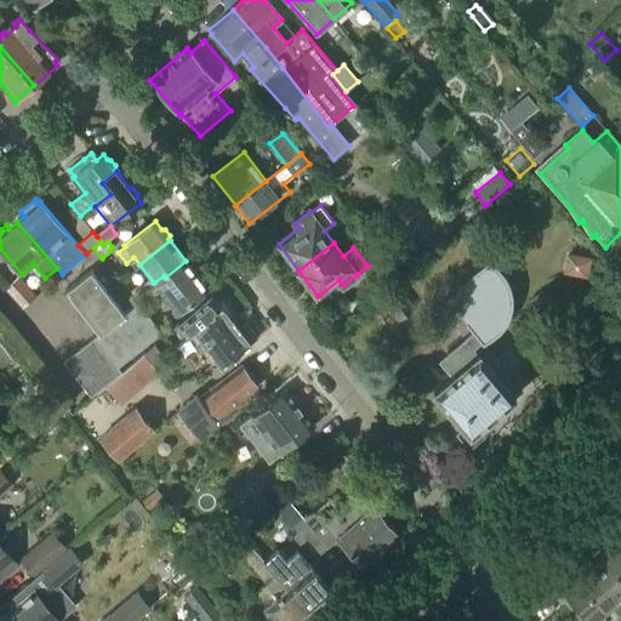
[(587,278),(591,257),(565,252),(562,273),(587,278)]
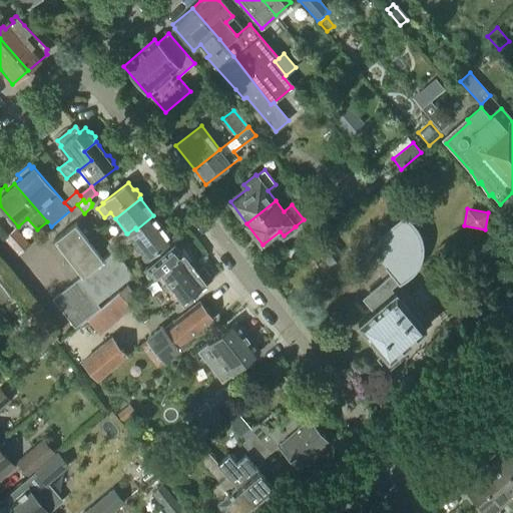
[(398,283),(399,284),(402,283),(405,281),(408,279),(411,277),(413,274),(416,271),(417,269),(419,266),(421,262),(422,259),(422,255),(423,251),(423,248),(423,244),(423,241),(422,237),(421,234),(419,231),(418,229),(416,225),(414,222),(411,220),(409,217),(405,214),(389,227),(386,268),(391,275),(363,299),(374,312),(359,325),(383,353),(377,358),(388,371),(401,360),(396,354),(426,328),(431,323),(420,310),(414,314),(396,293),(396,294),(392,289),(398,283)]
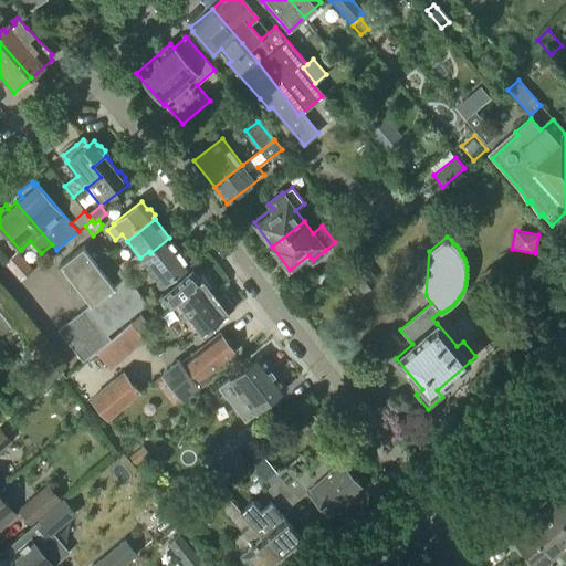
[(122,271),(127,278),(132,283),(148,269),(161,286),(190,264),(187,261),(187,257),(182,251),(179,251),(169,238),(150,253),(149,251),(140,258),(139,258),(122,271)]
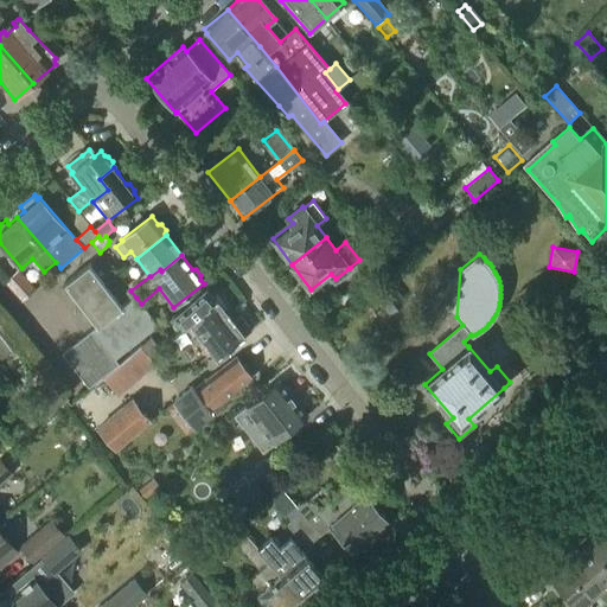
[(122,308),(89,266),(64,285),(97,327),(63,355),(89,388),(120,364),(115,358),(158,325),(141,304),(136,298),(122,308)]
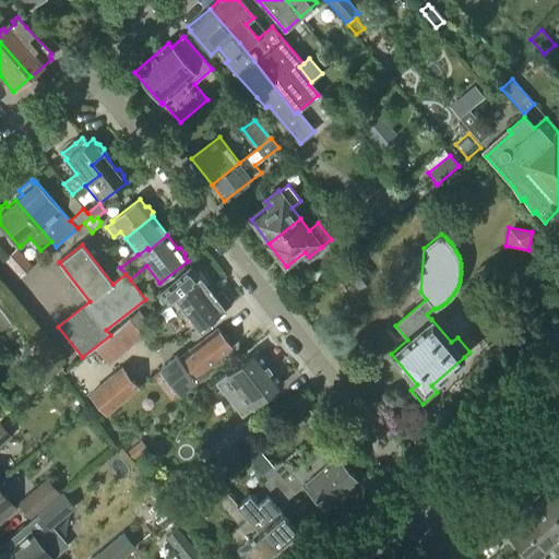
[(20,278),(33,266),(16,249),(3,261),(20,278)]
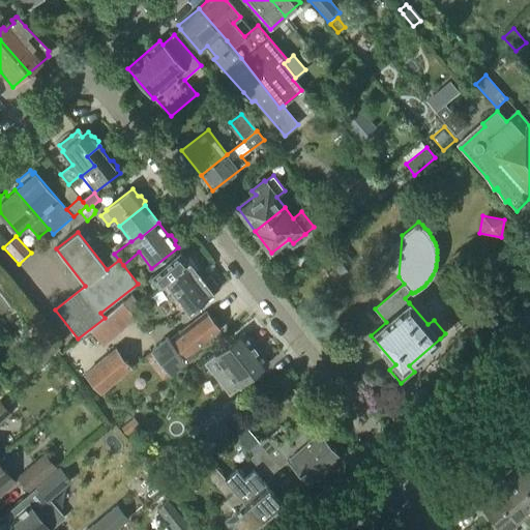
[(203,270),(195,260),(188,252),(185,254),(182,249),(176,255),(151,276),(160,288),(166,284),(165,283),(176,273),(187,288),(201,277),(199,274),(198,274),(203,270)]
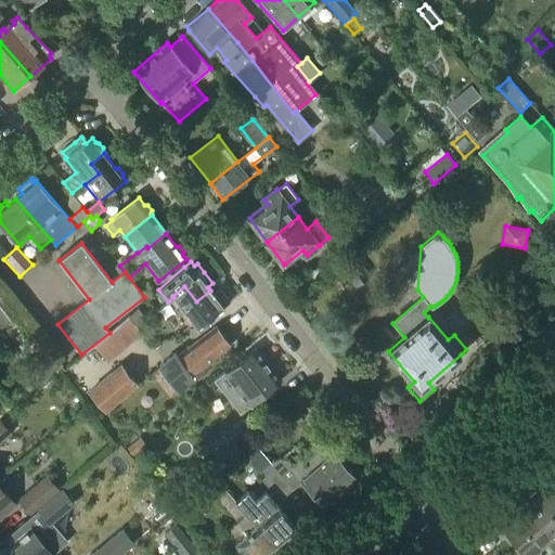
[(196,301),(184,286),(172,296),(173,297),(180,306),(177,308),(180,312),(183,309),(197,328),(223,308),(230,304),(220,291),(214,295),(210,291),(196,301)]
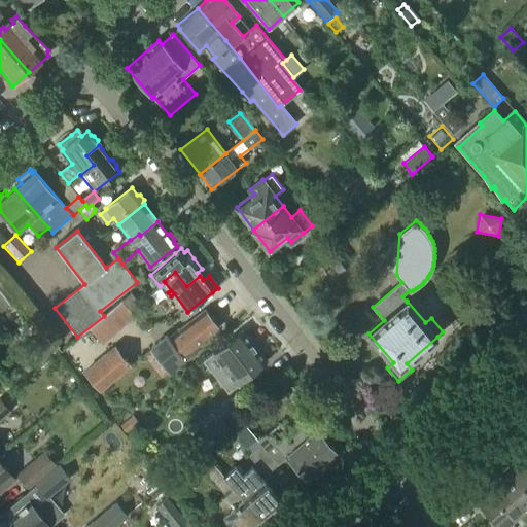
[(0,304),(4,309),(19,296),(0,274),(0,304)]
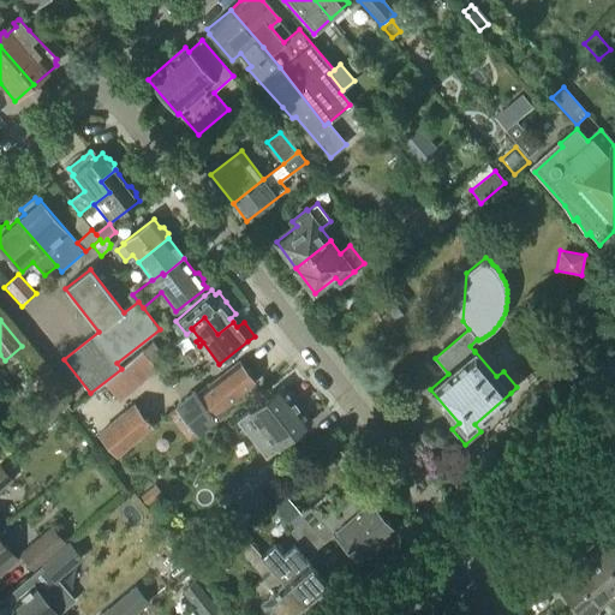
[(156,370),(157,370),(155,368),(162,362),(156,354),(160,351),(153,342),(142,352),(156,370)]
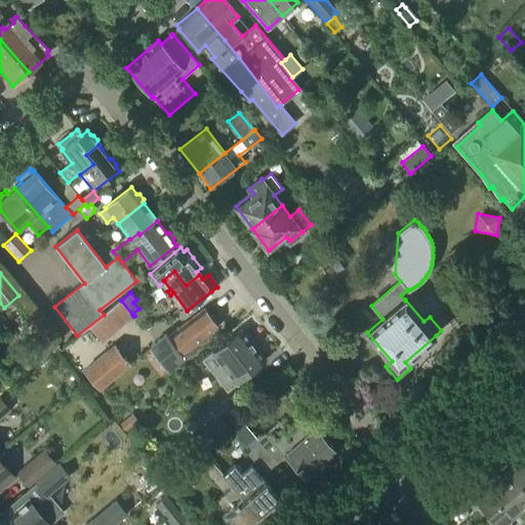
[(103,342),(133,316),(121,300),(89,327),(103,342)]
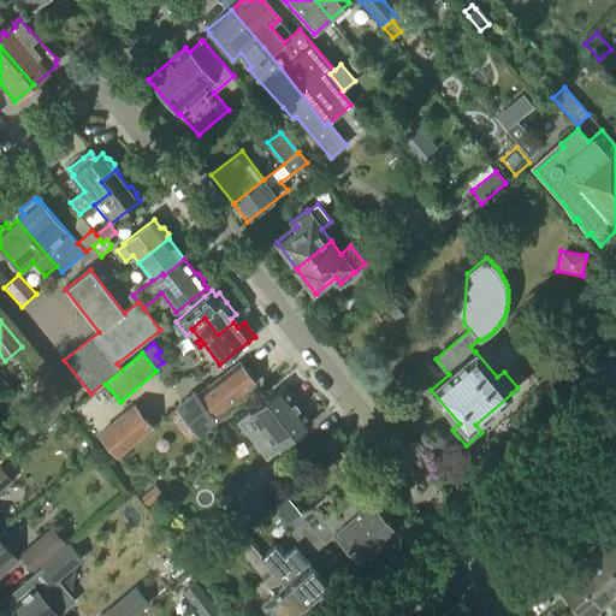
[(615,356),(603,368),(603,371),(615,385),(615,356)]
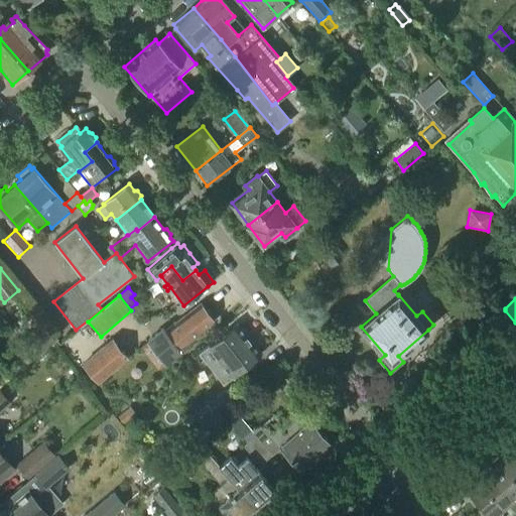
[(155,367),(214,323),(201,304),(165,332),(163,330),(140,348),(155,367)]
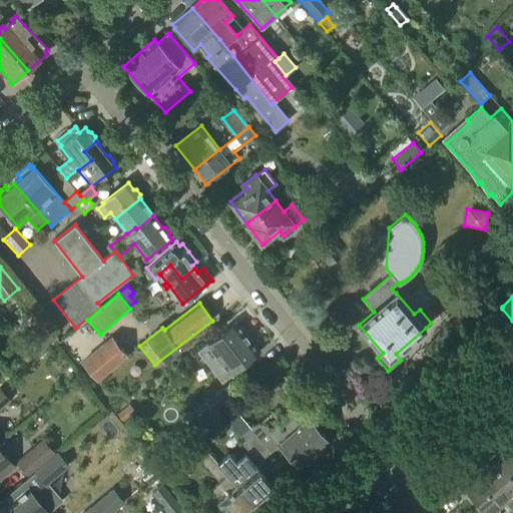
[(231,375),(260,353),(235,322),(197,351),(221,382),(231,375)]
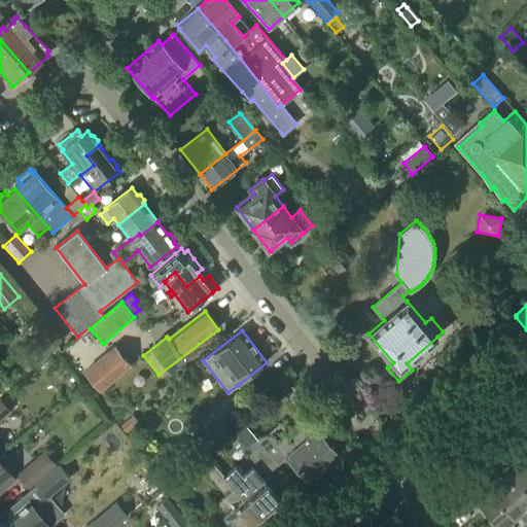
[(37,363),(58,346),(47,335),(28,352),(37,363)]
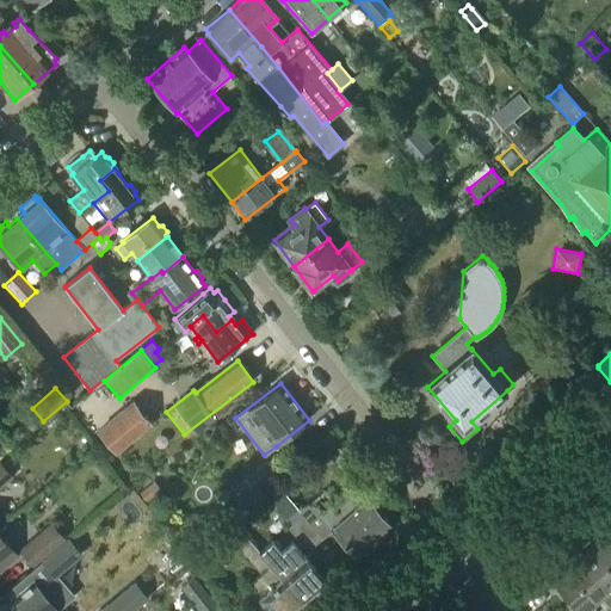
[(116,452),(152,424),(134,402),(98,431),(116,452)]
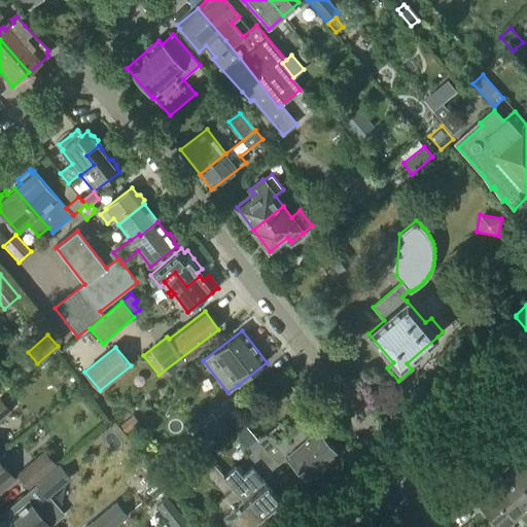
[(37,363),(28,352),(19,360),(28,372),(37,363)]
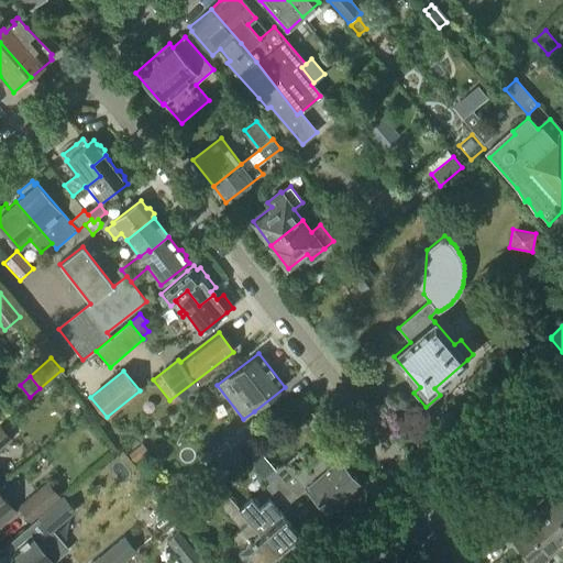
[(235,451),(255,435),(247,426),(228,441),(235,451)]
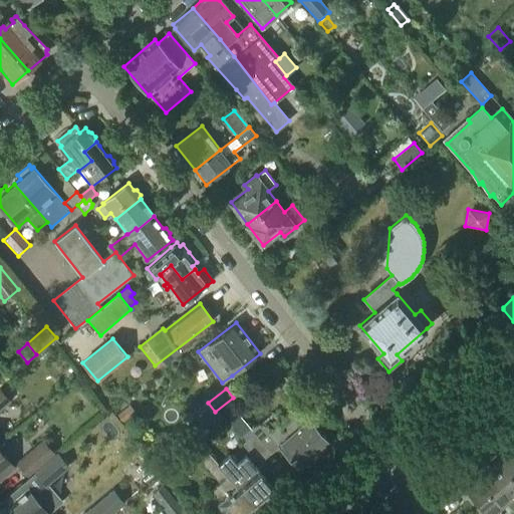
[(0,410),(10,402),(0,390),(0,410)]
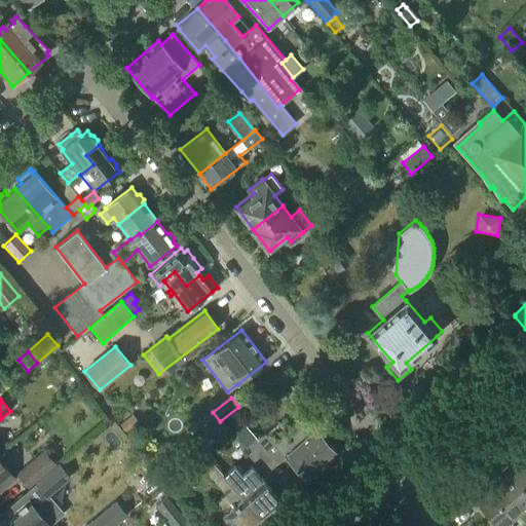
[(125,434),(139,423),(133,415),(119,425),(125,434)]
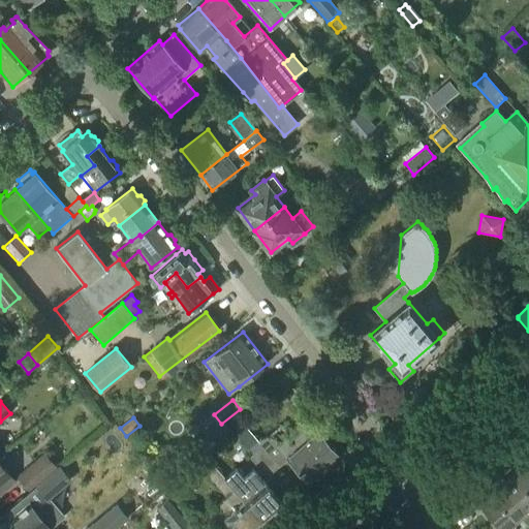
[(244,425),(234,433),(270,474),(288,458),(310,481),(340,456),(308,419),(280,444),(277,441),(274,439),(271,438),(266,439),(262,441),(259,442),(244,425)]
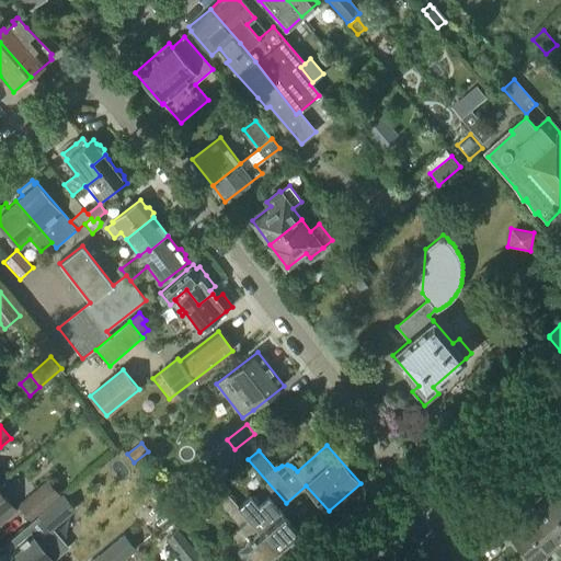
[(31,519),(59,495),(48,481),(20,506),(31,519)]
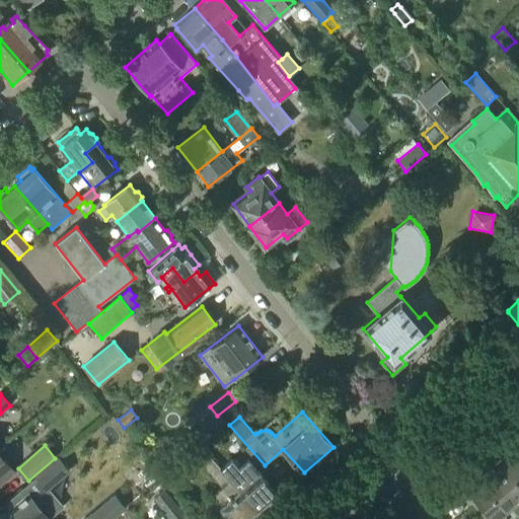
[(0,485),(14,472),(0,455),(0,485)]
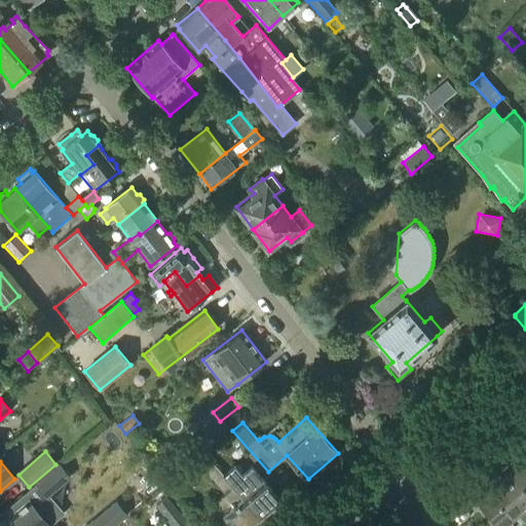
[(525,466),(521,461),(499,480),(524,509),(525,506),(525,466)]
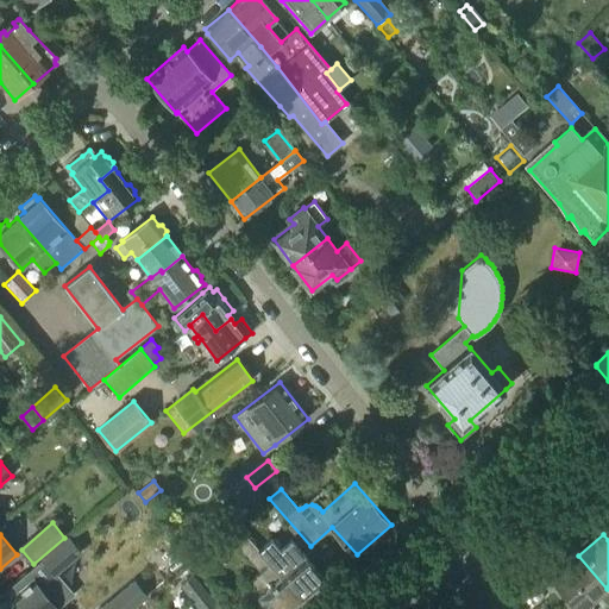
[(246,535),(237,544),(253,562),(262,554),(270,564),(258,575),(259,576),(248,585),(269,608),(299,608),(297,607),(305,601),(259,550),(258,551),(246,535)]
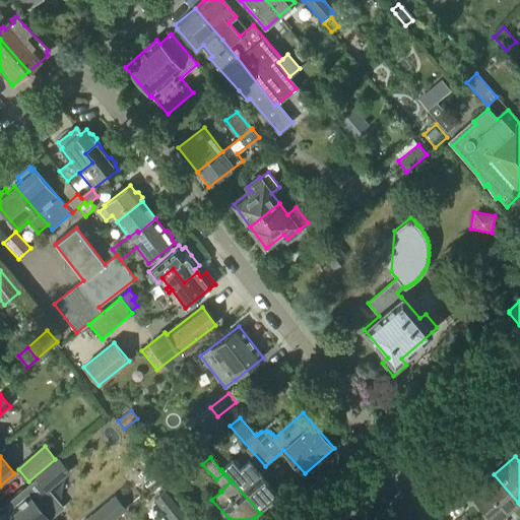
[(1,508),(6,514),(0,518),(0,519),(49,519),(63,509),(49,492),(71,473),(59,458),(1,508)]
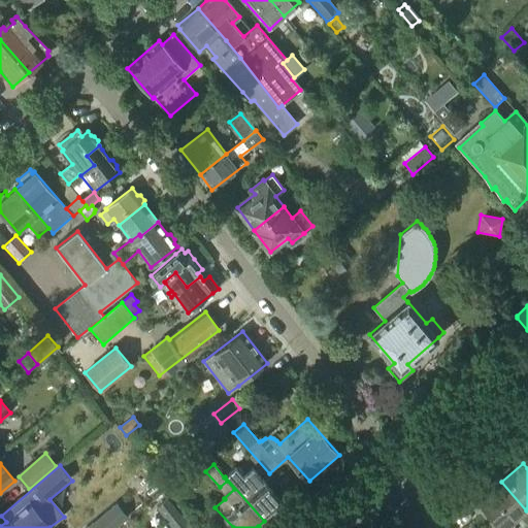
[(235,467),(225,476),(264,521),(269,516),(271,518),(278,518),(285,513),(286,505),(265,482),(253,467),(243,475),(235,467)]
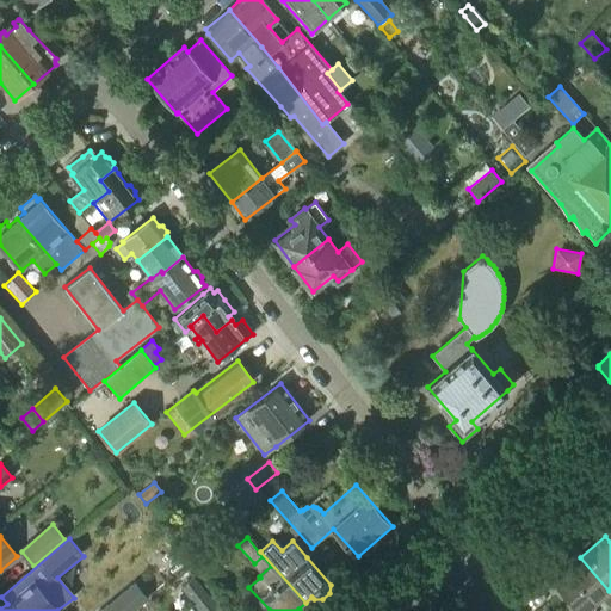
[(581,610),(597,610),(592,605),(609,591),(580,557),(555,579),(581,610)]
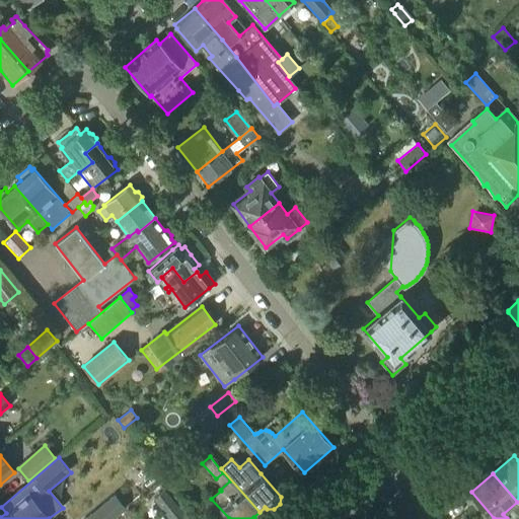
[(165,513),(175,504),(165,490),(154,499),(165,513)]
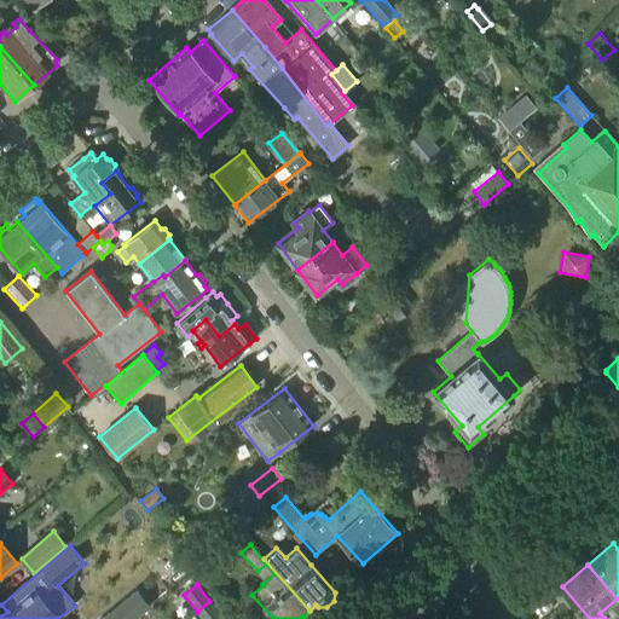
[(136,591),(102,618),(133,618),(149,607),(136,591)]
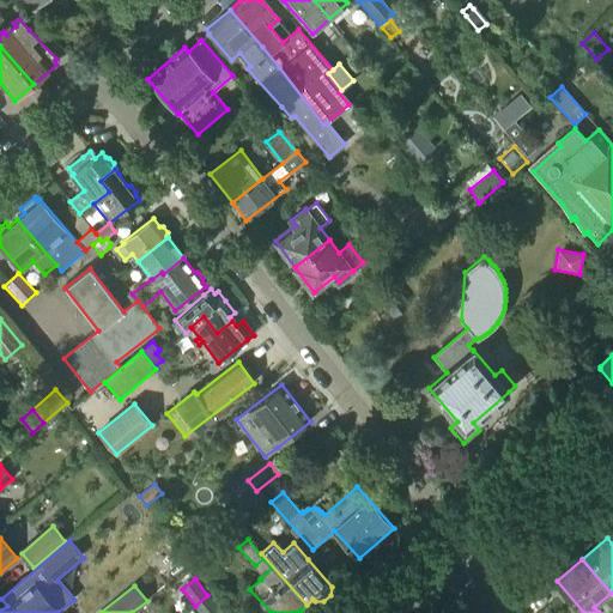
[(200,612),(213,612),(218,610),(207,595),(195,606),(200,612)]
